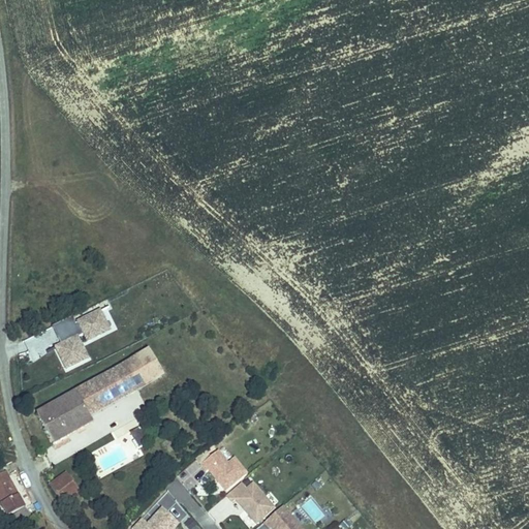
[(74,317),(52,329),(59,342),(64,339),(66,344),(61,347),(57,349),(67,371),(88,360),(78,339),(85,336),(88,343),(100,337),(96,330),(105,324),(99,313),(79,323),(74,317)]
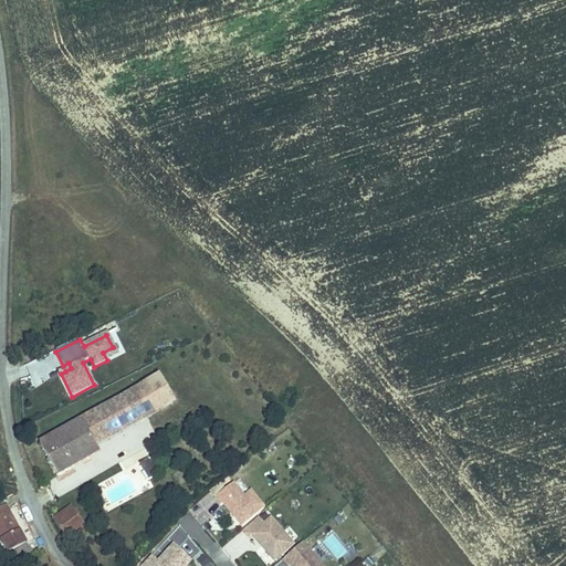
[(117,355),(113,347),(103,353),(107,360),(117,355)]
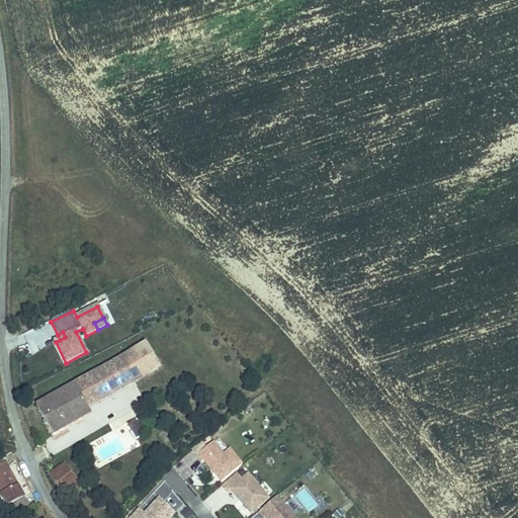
[(49,399),(34,407),(53,435),(91,412),(88,407),(158,366),(144,342),(49,399)]
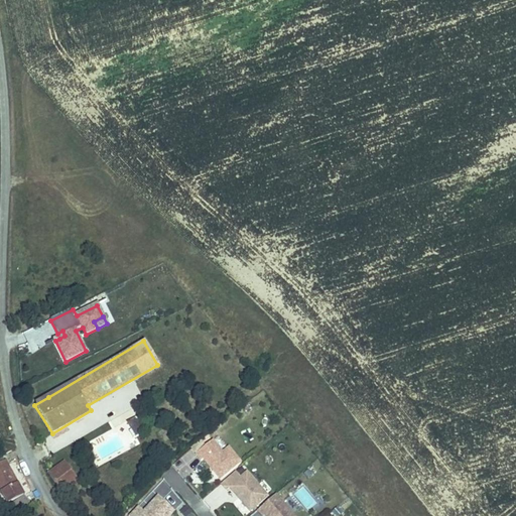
[(137,415),(127,421),(137,435),(145,429),(137,415)]
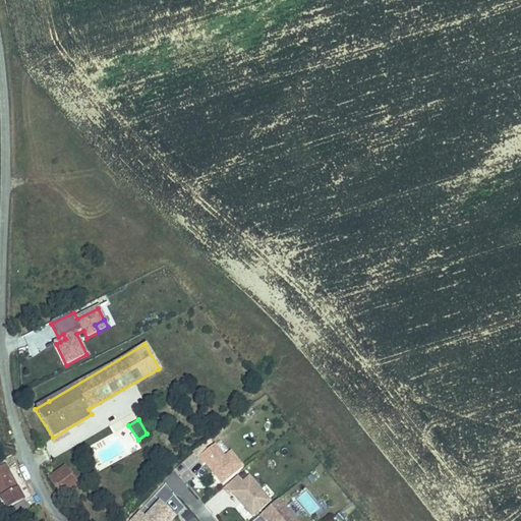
[(198,458),(209,450),(204,444),(193,452),(198,458)]
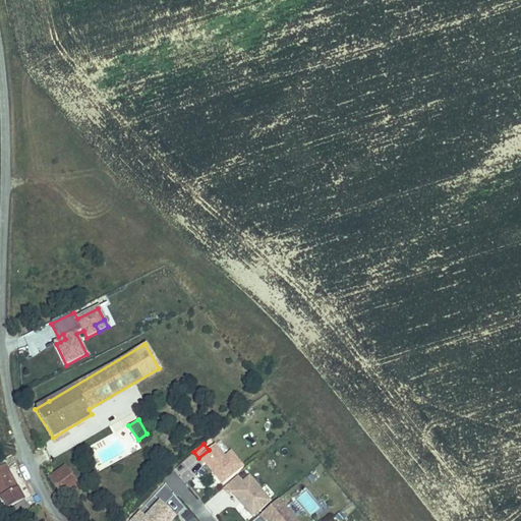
[(222,483),(243,467),(231,452),(225,457),(215,445),(209,450),(198,458),(197,459),(204,465),(206,464),(222,483)]
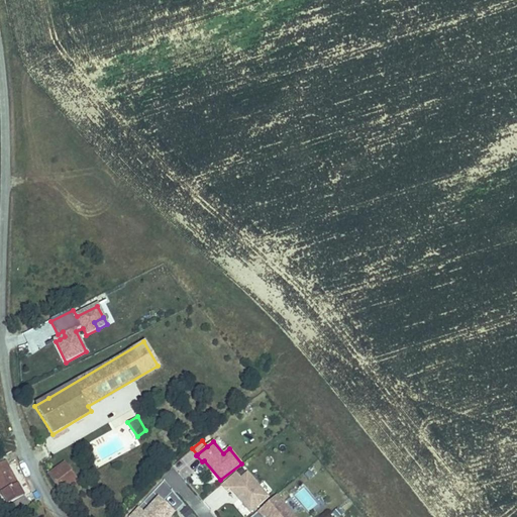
[(65,461),(49,473),(64,491),(78,480),(65,461)]
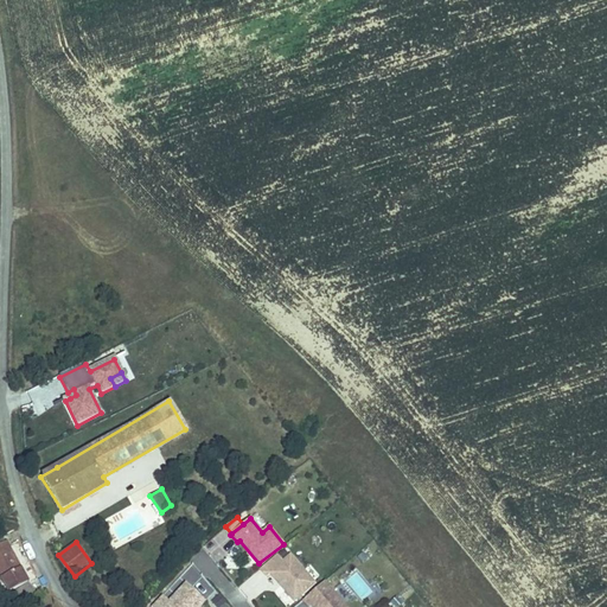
[(7,543),(0,547),(0,572),(10,589),(29,579),(7,543)]
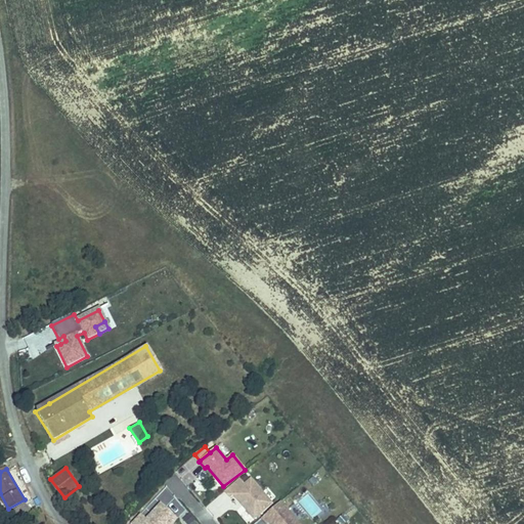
[(271,504),(251,480),(245,485),(238,478),(224,491),(230,497),(233,495),(243,506),(245,506),(248,509),(247,512),(254,519),(271,504)]
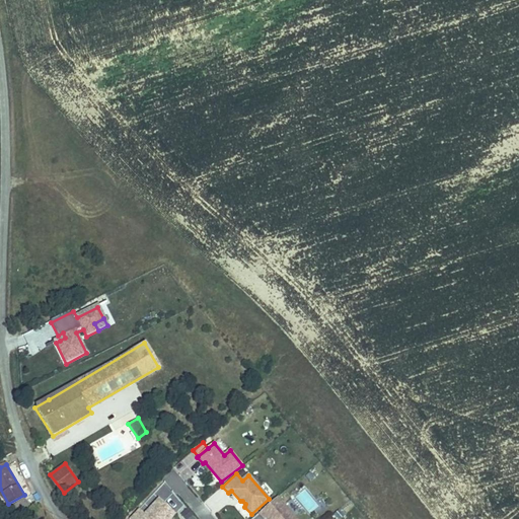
[(296,518),(278,497),(260,514),(264,518),(266,518),(267,518),(268,518),(296,518)]
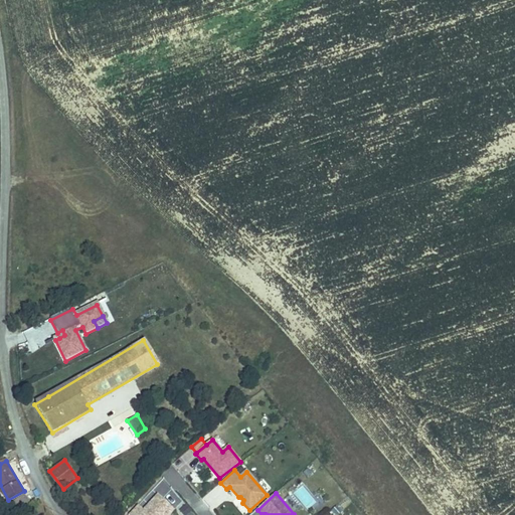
[(24,514),(34,503),(25,495),(14,506),(24,514)]
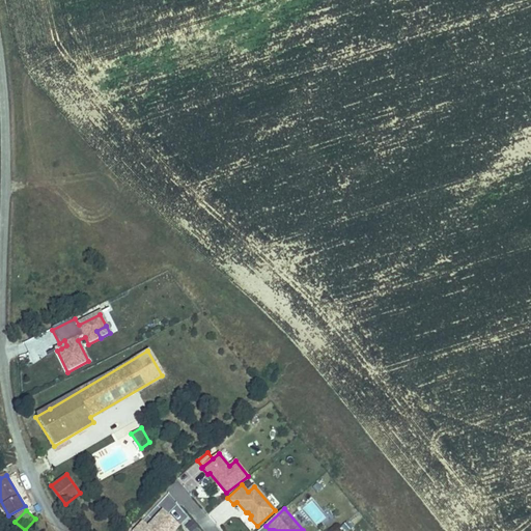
[(174,530),(179,526),(163,510),(148,526),(142,521),(133,530),(132,530),(174,530)]
